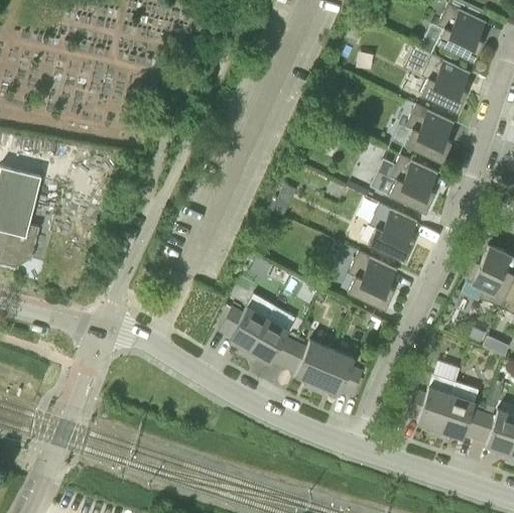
[(459,0),(451,0),(448,5),(438,27),(443,29),(436,44),(475,62),(484,42),(477,38),(484,23),(486,24),(487,22),(482,20),(486,12),(459,0)]
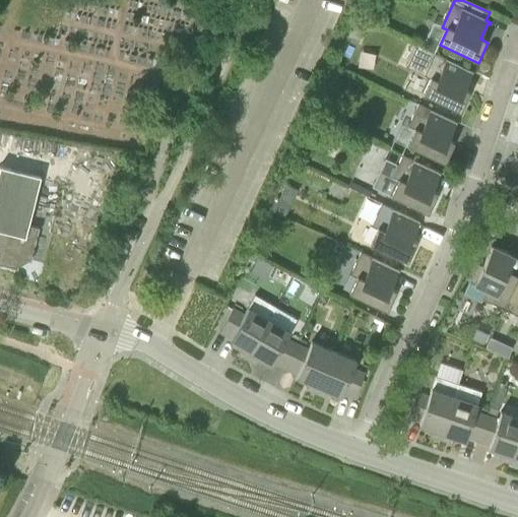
[(360,45),(368,26),(358,21),(348,40),(360,45)]
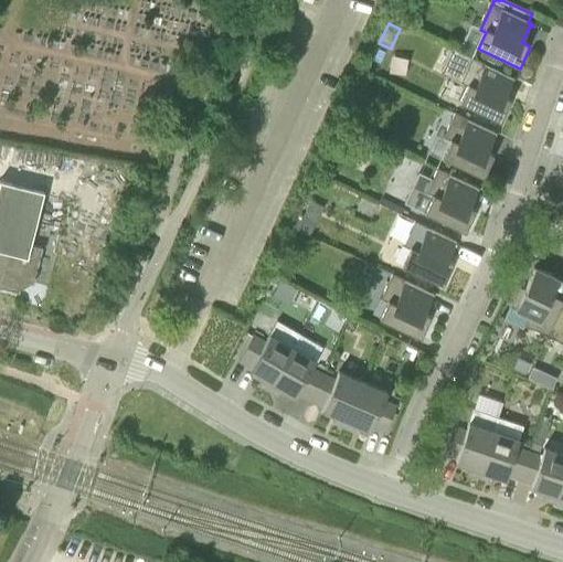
[(444,75),(463,84),(468,87),(460,104),(502,124),(512,102),(505,98),(513,81),(514,82),(516,80),(455,51),(444,75)]
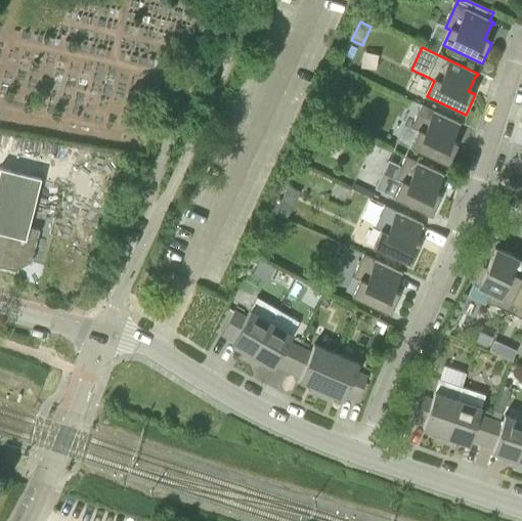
[(410,147),(449,166),(459,145),(451,141),(460,126),(461,127),(462,125),(423,106),(412,130),(419,132),(410,147)]
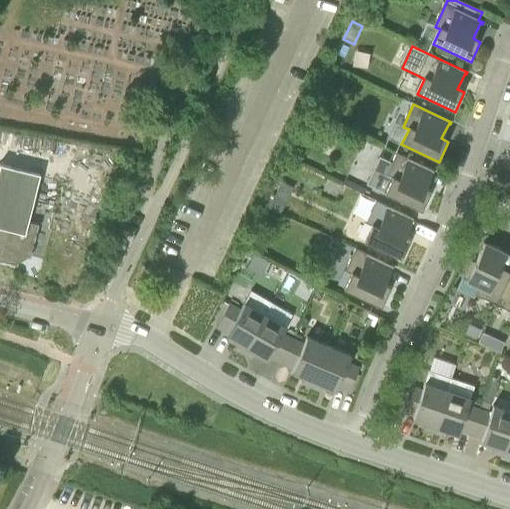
[(386,194),(423,212),(432,192),(425,188),(433,173),(434,174),(435,172),(397,154),(387,176),(393,179),(386,194)]
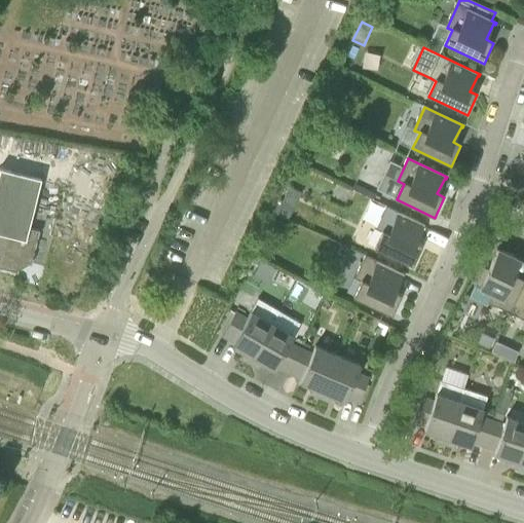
[(0,174),(0,235),(28,243),(31,230),(43,181),(1,170),(0,174)]
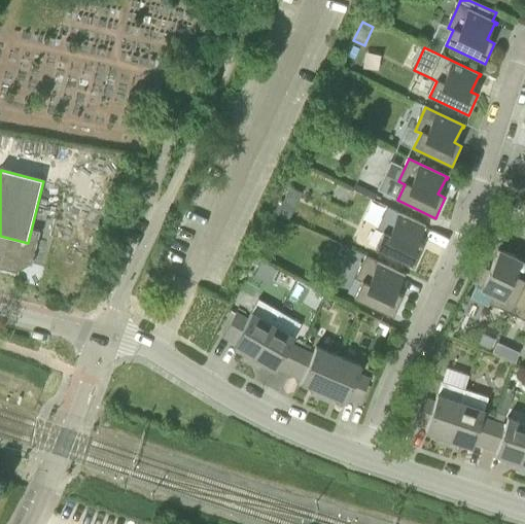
[(289,221),(295,209),(284,205),(278,216),(289,221)]
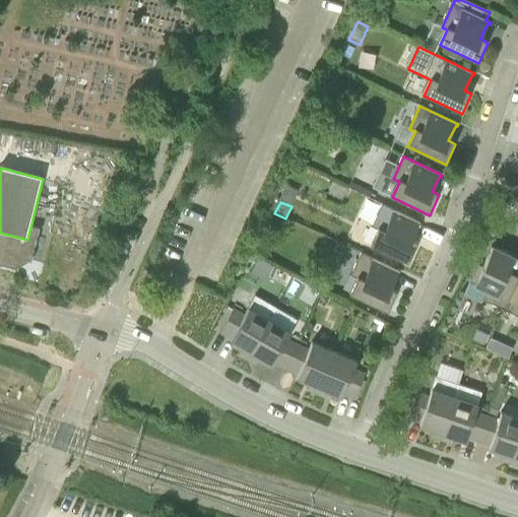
[(372,246),(409,264),(418,244),(411,240),(418,224),(421,225),(422,223),(383,205),(373,228),(379,231),(372,246)]
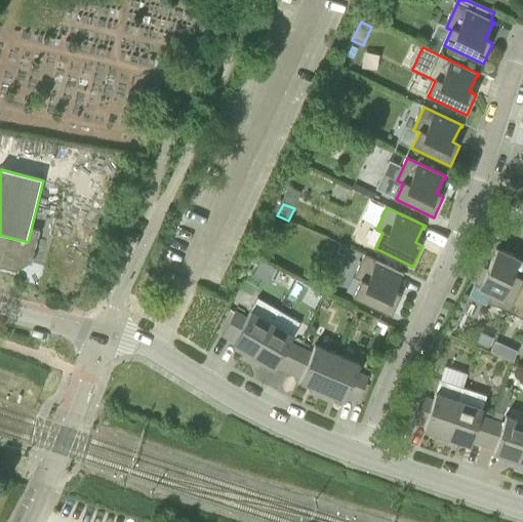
[(41,232),(31,230),(28,242),(0,235),(0,269),(19,274),(21,271),(30,266),(33,266),(41,232)]
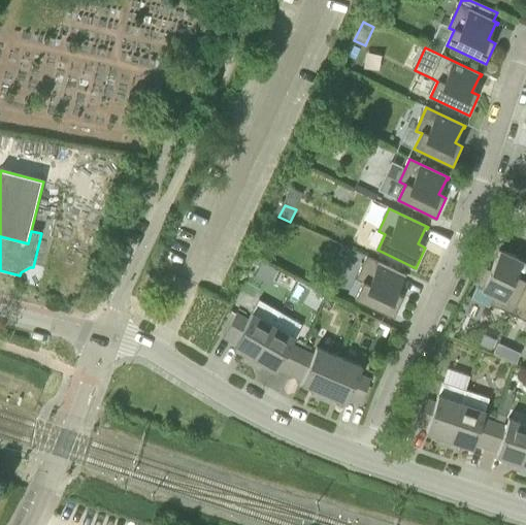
[(486,270),(478,288),(496,296),(491,305),(513,316),(525,289),(525,286),(516,282),(524,263),(500,252),(499,255),(491,273),(486,270)]
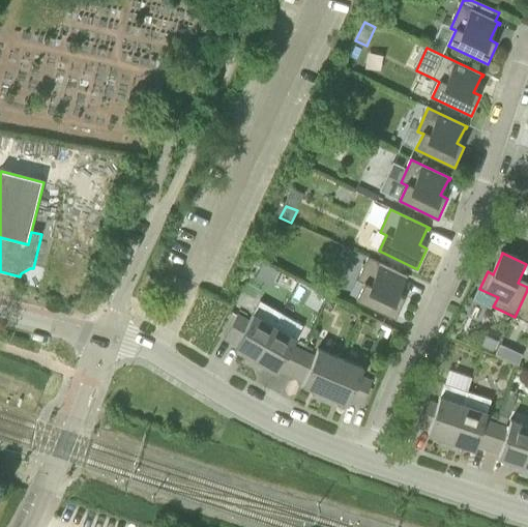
[(408,280),(409,277),(370,259),(359,282),(364,285),(357,300),(396,318),(406,298),(399,294),(406,279),(408,280)]
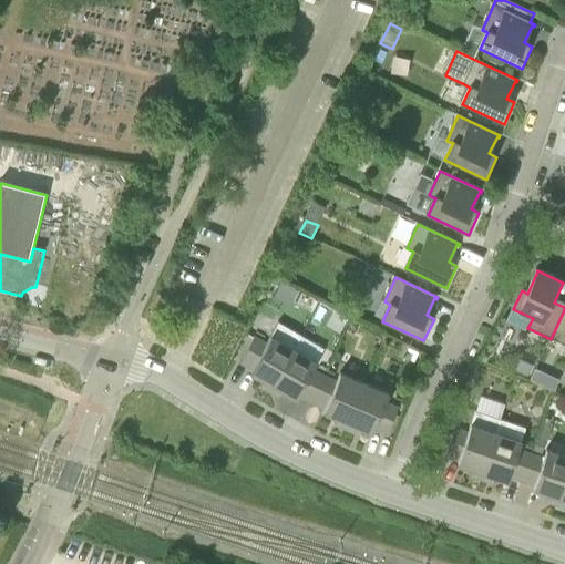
[(564,310),(551,339),(564,346),(564,310)]
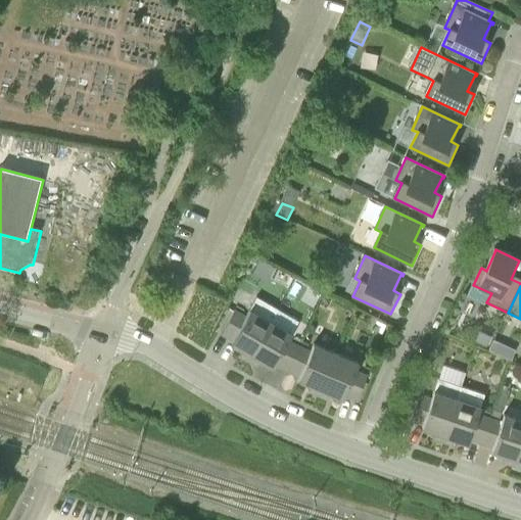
[(250,363),(273,324),(251,312),(247,319),(235,313),(222,335),(233,342),(232,344),(244,351),(240,358),(250,363)]
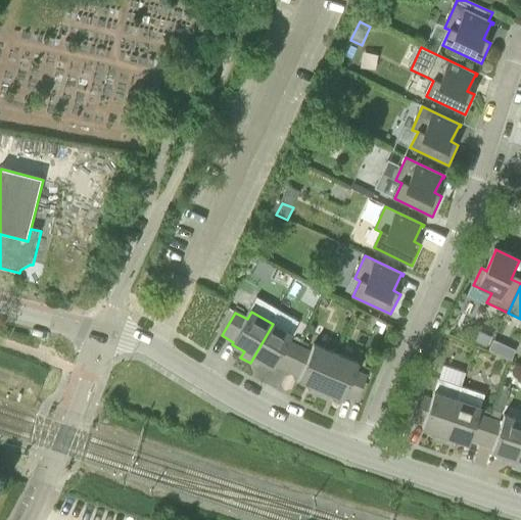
[(276,366),(289,372),(300,348),(289,343),(293,335),(273,324),(250,363),(258,368),(263,362),(275,369),(276,366)]
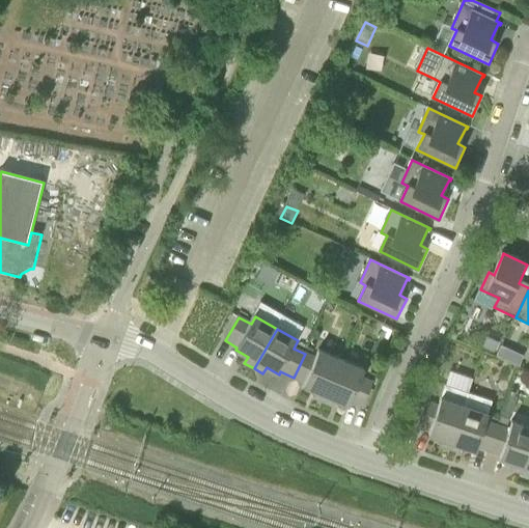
[(525,355),(503,344),(498,355),(521,364),(525,355)]
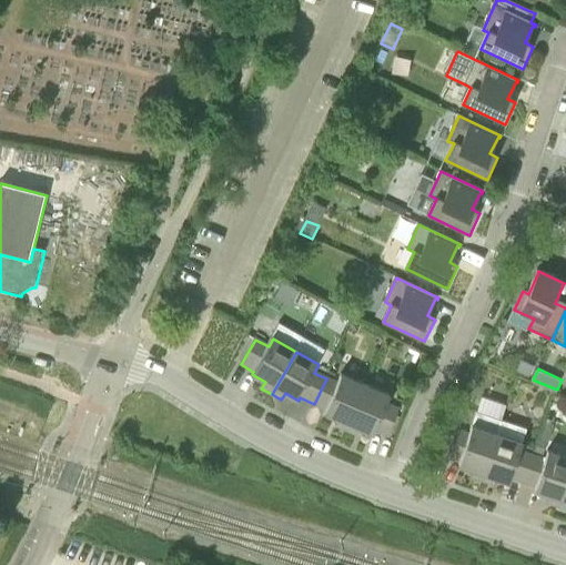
[(336,427),(347,432),(366,386),(342,375),(339,384),(326,379),(314,404),(327,411),(325,414),(340,420),(336,427)]
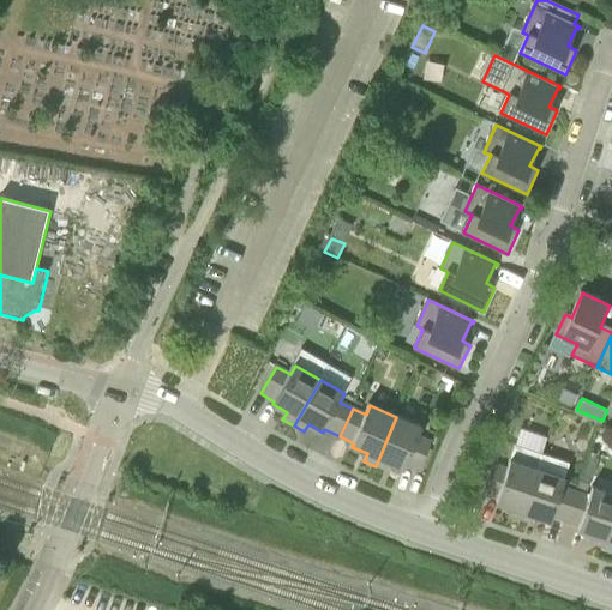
[(396,417),(376,466),(387,471),(390,463),(406,469),(407,466),(420,472),(433,444),(419,438),(423,428),(396,417)]
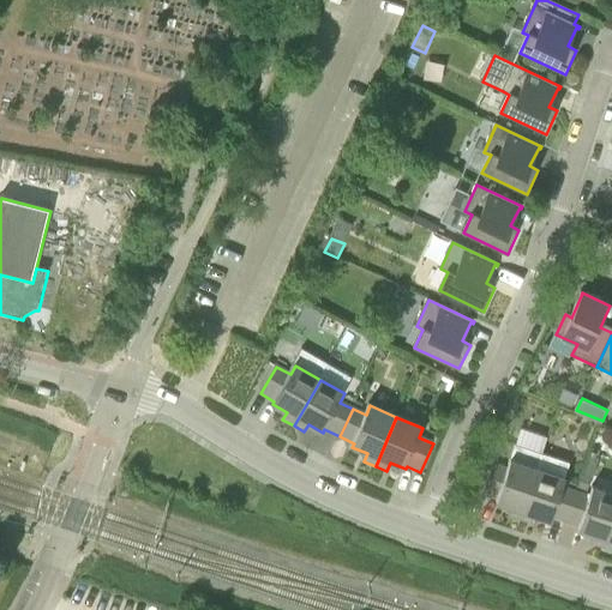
[(510,517),(521,520),(544,456),(516,446),(508,470),(493,465),(484,495),(498,500),(497,502),(513,508),(510,517)]
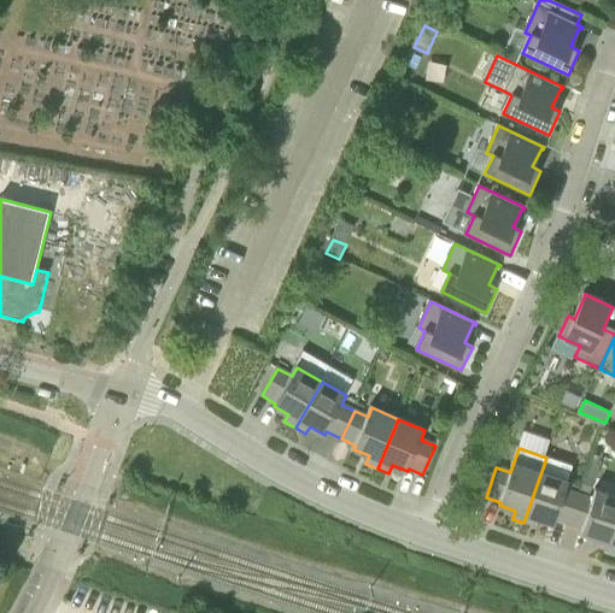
[(555,520),(569,525),(579,495),(566,490),(573,466),(546,458),(523,523),(536,526),(539,518),(555,524),(555,520)]
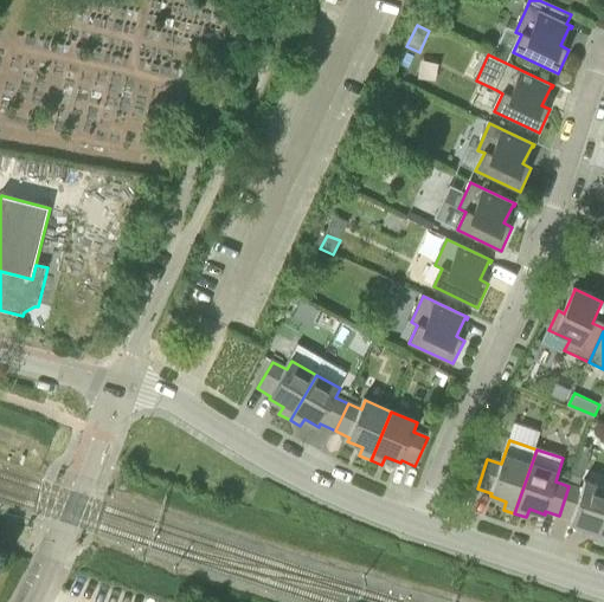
[(585,472),(576,468),(572,483),(582,486),(585,472)]
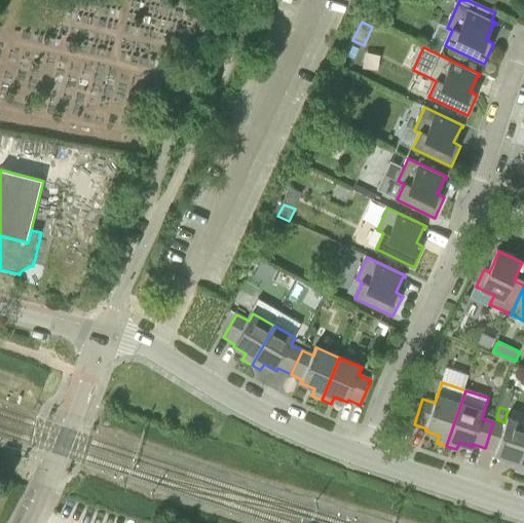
[(517,470),(523,448),(523,423),(508,418),(504,426),(493,422),(485,448),(496,452),(495,454),(510,459),(507,467),(517,470)]
